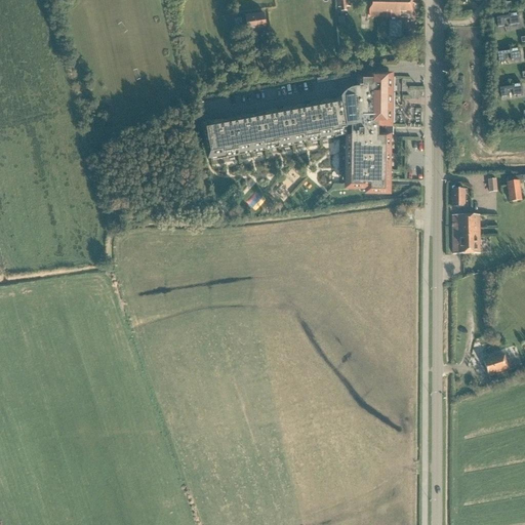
[(398,12),(411,12),(411,0),(369,0),(369,17),(398,17),(398,12)]
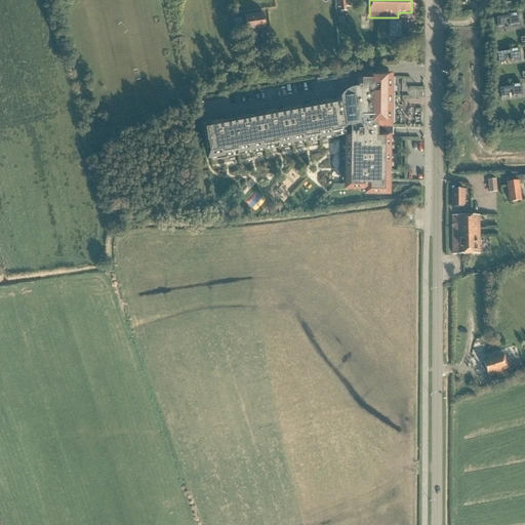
[(518,13),(495,15),(497,28),(505,27),(503,21),(509,21),(510,26),(519,25),(518,13)]
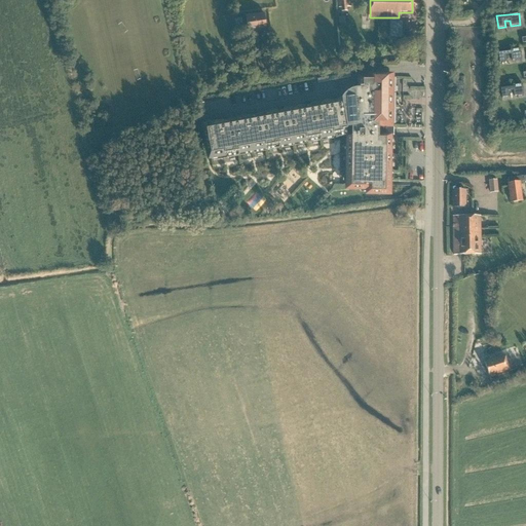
[(246,16),(240,17),(240,19),(242,27),(247,26),(248,34),(266,32),(264,14),(246,16)]
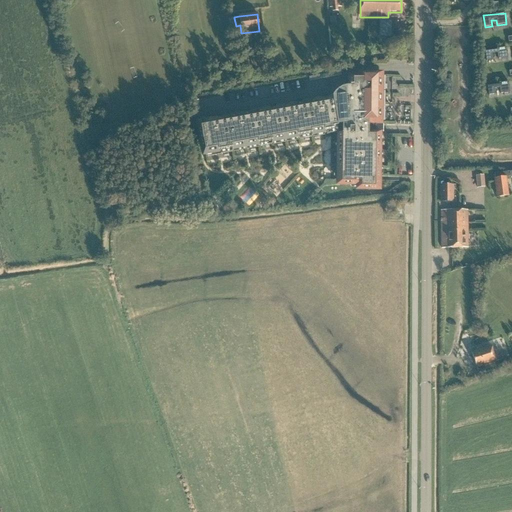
[(386,21),(381,22),(383,37),(389,36),(386,21)]
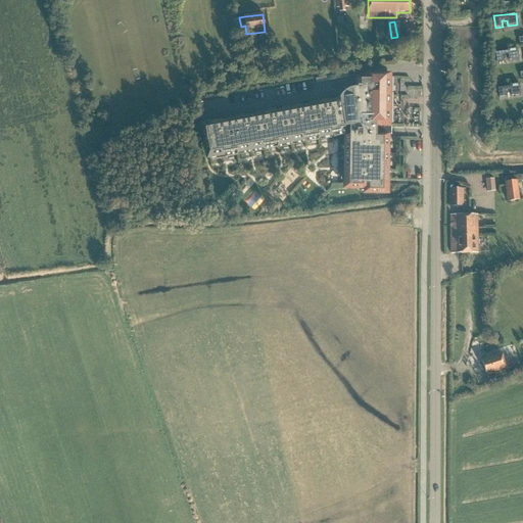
[(517,49),(494,51),(496,63),(503,62),(503,56),(508,56),(509,61),(518,60),(517,49)]
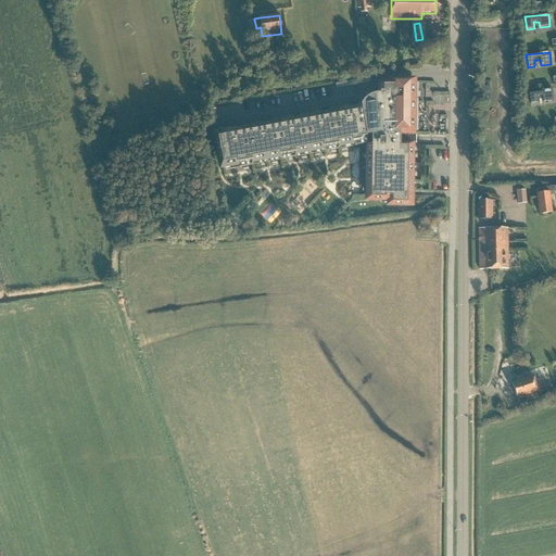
[(220,134),(216,135),(222,165),(226,164),(227,166),(240,164),(240,166),(250,164),(249,162),(254,161),(255,163),(264,162),(263,160),(269,159),(269,161),(278,159),(278,156),(283,155),(283,158),(292,156),(292,154),(298,153),(298,155),(307,153),(306,151),(312,150),(313,152),(321,151),(320,149),(327,148),(327,150),(336,148),(336,146),(341,144),(341,147),(350,146),(350,143),(362,141),(362,139),(367,138),(367,137),(371,137),(371,147),(368,147),(367,188),(369,188),(369,200),(389,200),(389,204),(411,204),(411,181),(412,147),(407,147),(407,143),(414,143),(414,137),(407,137),(407,133),(413,133),(413,112),(416,112),(416,103),(413,103),(413,83),(389,81),(389,86),(380,86),(379,95),(375,96),(370,97),(367,99),(363,102),(361,105),(357,106),(357,104),(349,105),(349,108),(329,112),(328,110),(320,111),(320,113),(300,117),(300,115),(291,116),(291,118),(272,123),(270,121),(263,122),(263,124),(242,128),(242,126),(234,127),(234,129),(223,131),(223,135),(220,136),(220,134)]
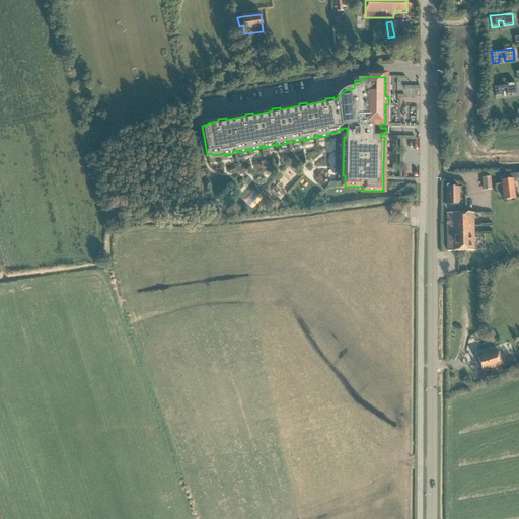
[(515,83),(494,86),(495,98),(502,97),(501,91),(506,90),(507,96),(517,94),(515,83)]
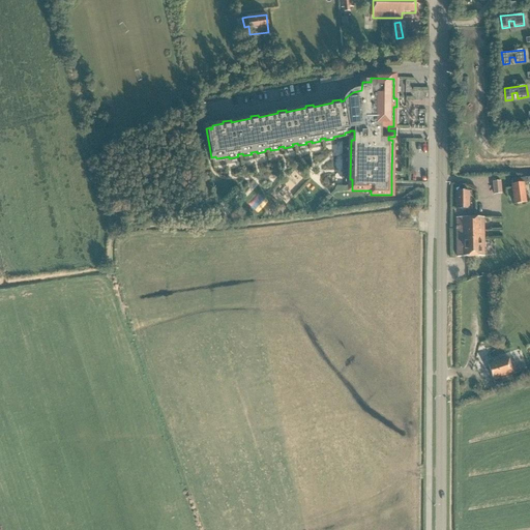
[(529,176),(510,180),(511,185),(523,184),(528,183),(528,184),(529,184),(529,176)]
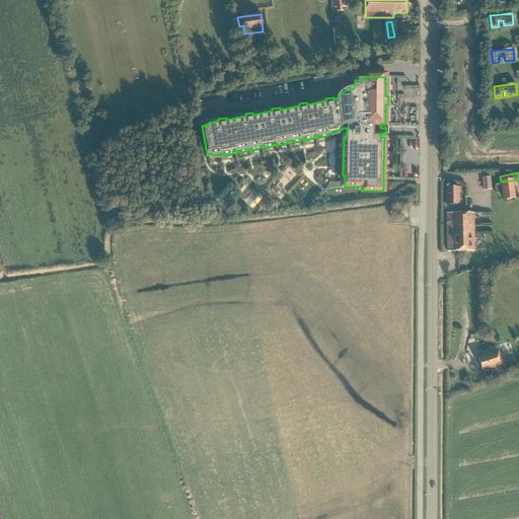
[(491,190),(490,177),(482,178),(483,191),(491,190)]
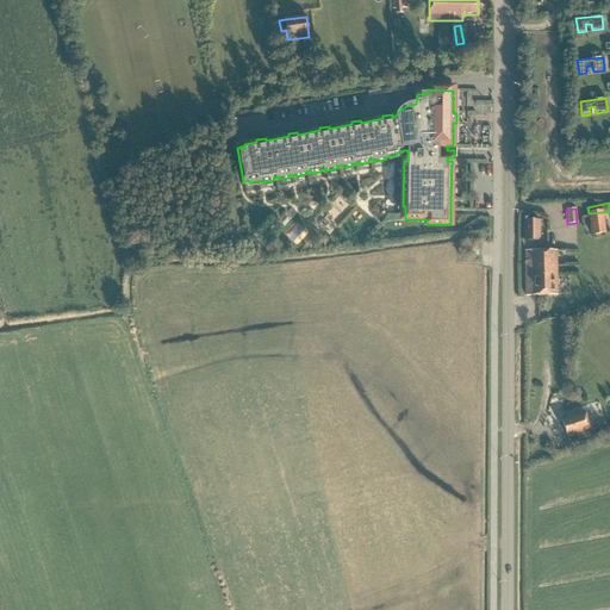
[(602,212),(589,213),(592,236),(605,234),(602,212)]
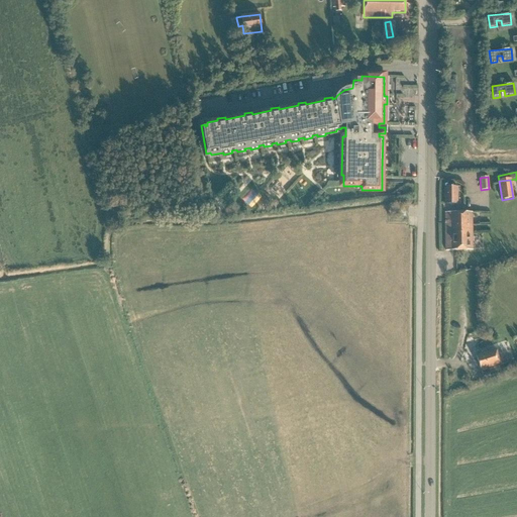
[(444,204),(457,204),(457,187),(444,188),(444,204)]
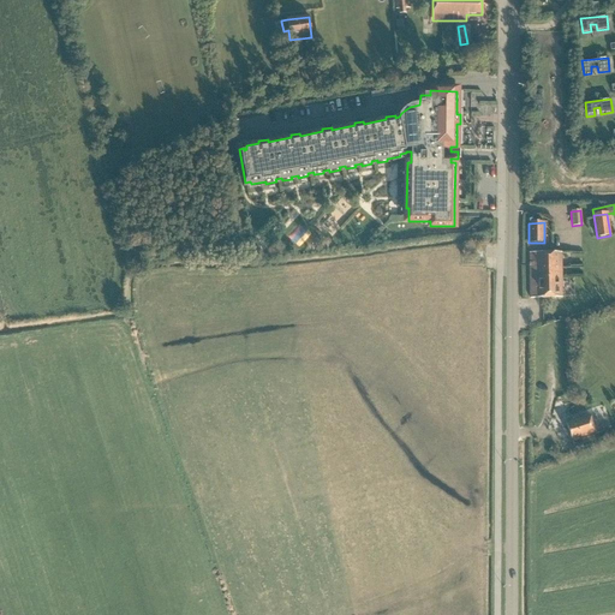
[(299,246),(310,234),(299,225),(288,236),(299,246)]
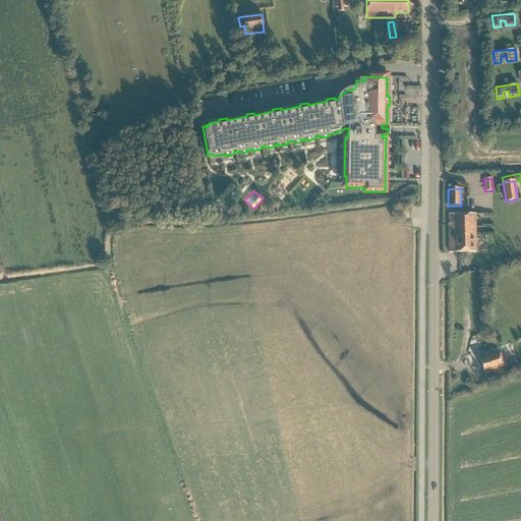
[(448,215),(449,252),(475,252),(475,215),(448,215)]
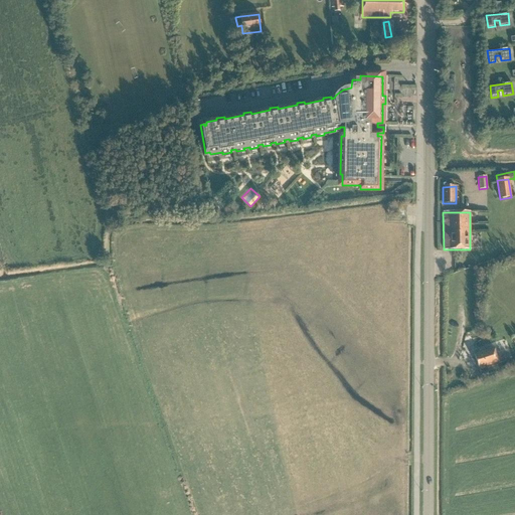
[(494,348),(474,355),(478,368),(486,365),(487,367),(499,363),(494,348)]
